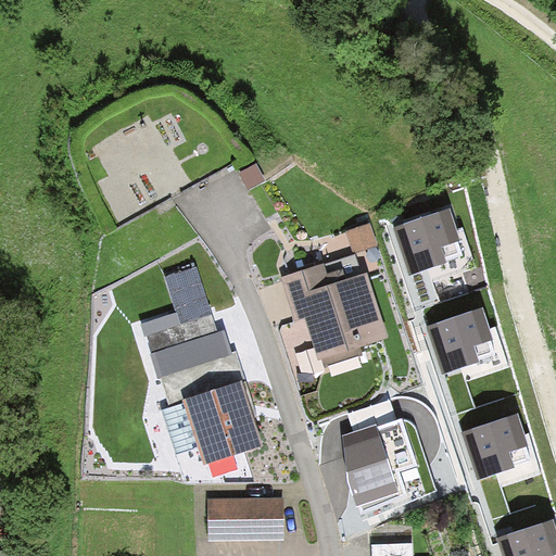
[(252,165),(236,175),(245,192),(263,182),(252,165)]
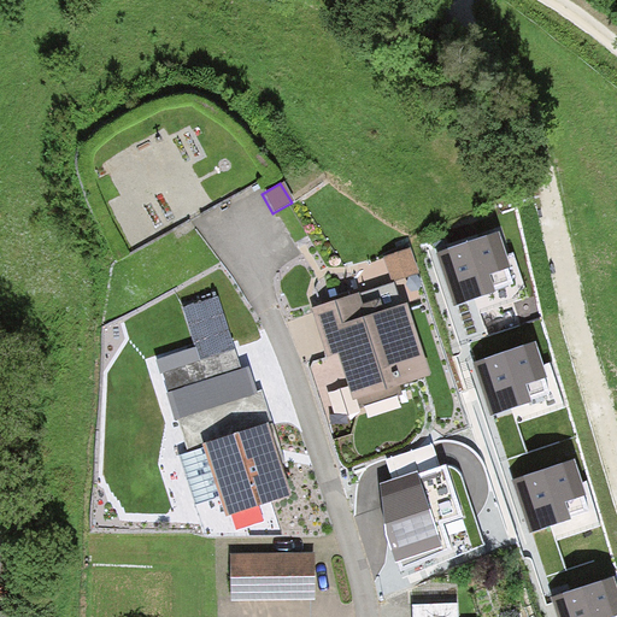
[(510,268),(500,235),(439,253),(446,278),(454,307),(500,294),(493,272),(510,268)]
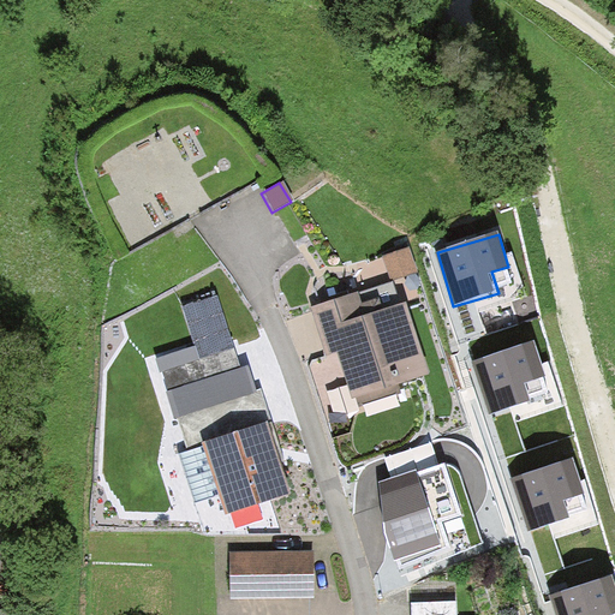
[(410,249),(386,257),(394,281),(418,274),(410,249)]
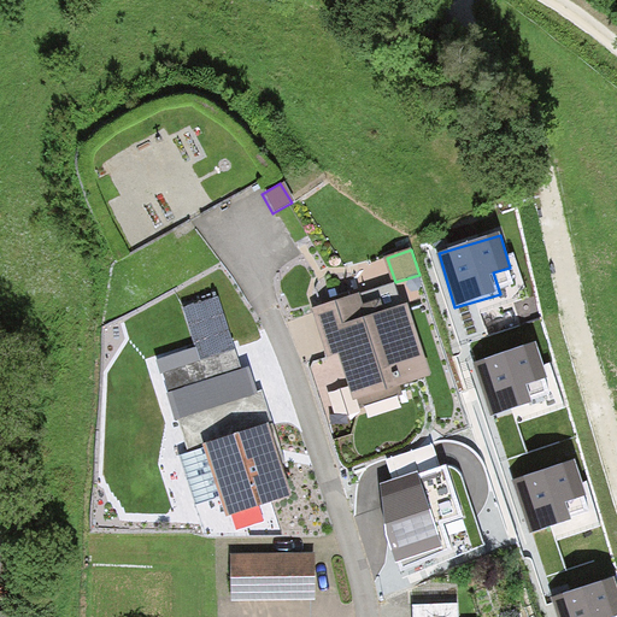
[(357,297),(313,311),(329,358),(339,356),(357,410),(399,395),(397,388),(434,375),(411,306),(383,316),(380,301),(360,307),(357,297)]
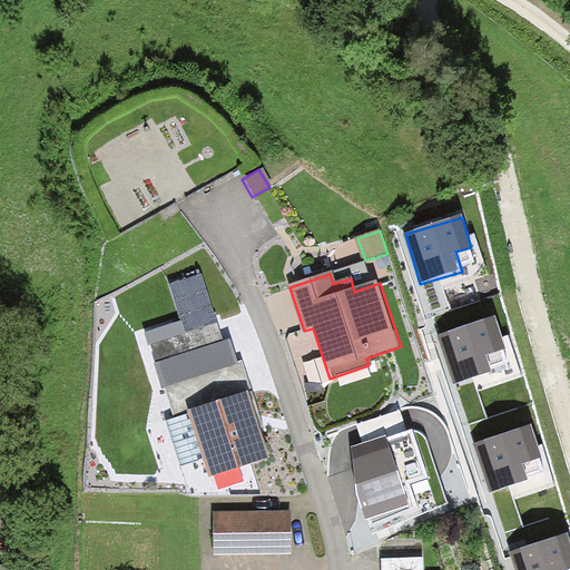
[(144,343),(151,367),(219,347),(199,277),(163,288),(175,334),(144,343)]
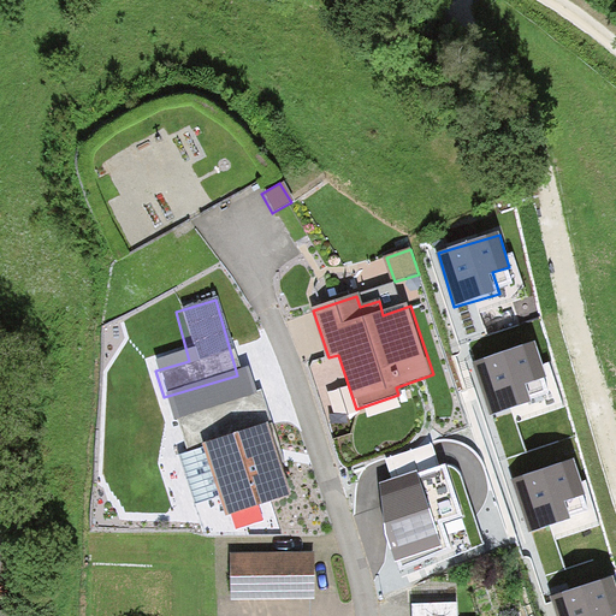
[(535,345),(474,366),(481,388),(491,415),(531,402),(525,384),(546,377),(535,345)]
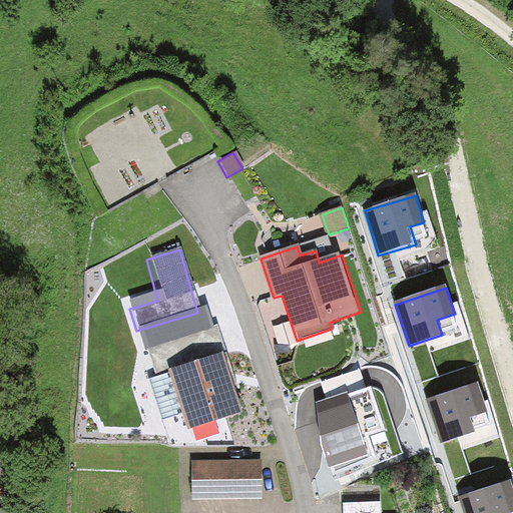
[(216,353),(164,371),(185,431),(237,414),(216,353)]
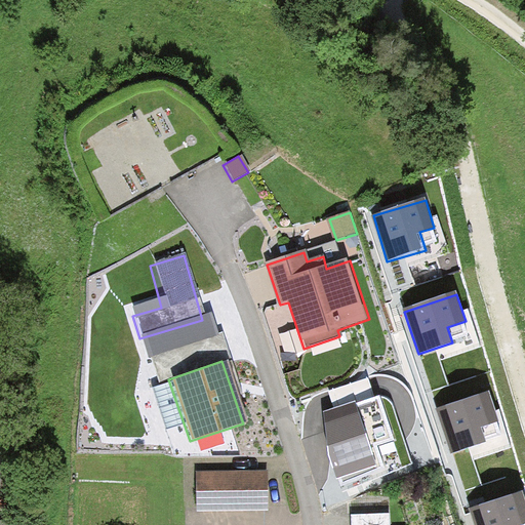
[(488,391),(437,407),(444,431),(451,454),(487,444),(482,428),(498,422),(488,391)]
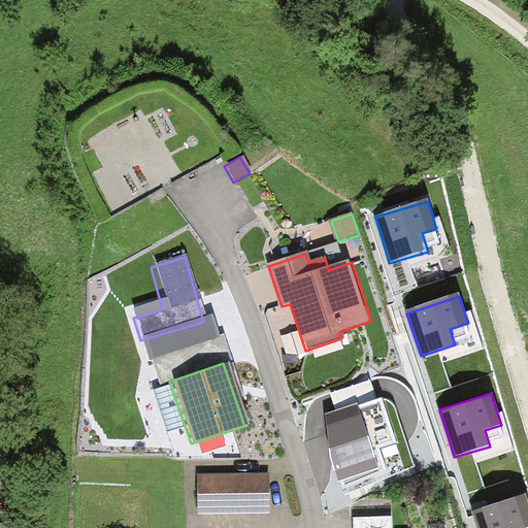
[(332,418),(337,461),(351,457),(397,442),(387,401),(332,418)]
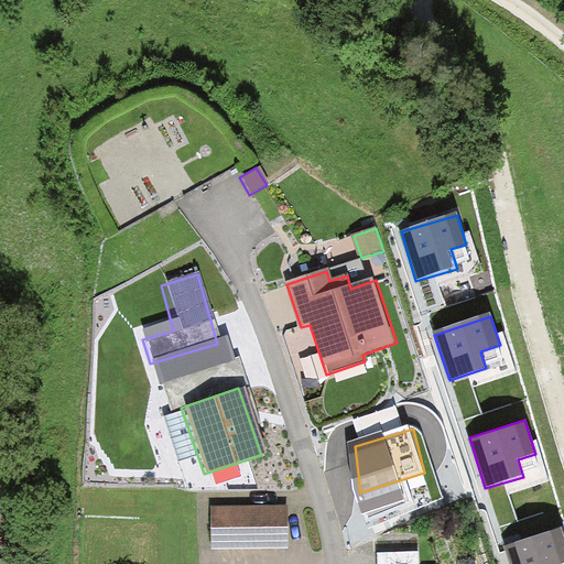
[(207,509),(207,552),(285,550),(284,507),(207,509)]
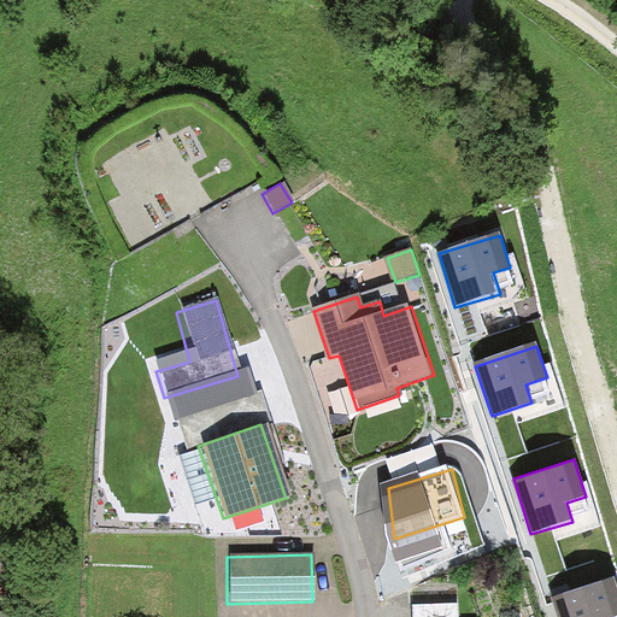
[(570,594),(552,600),(558,616),(606,616),(616,613),(616,591),(613,580),(570,594)]
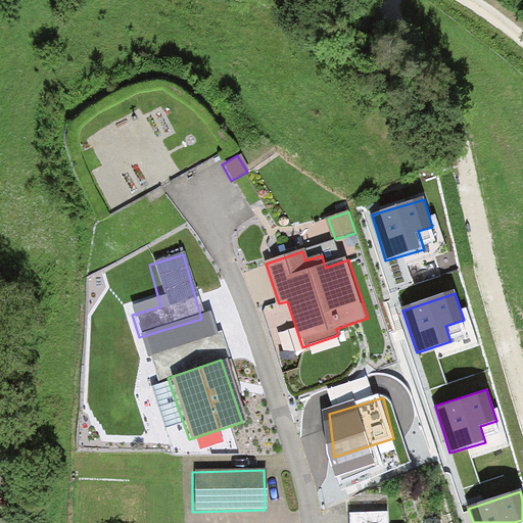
[(388,522),(388,511),(350,512),(350,522),(388,522)]
